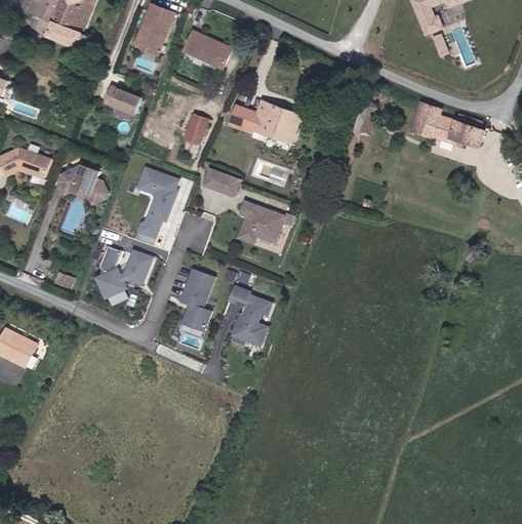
[(24,0),(21,8),(41,15),(36,30),(80,47),(98,0),(24,0)]
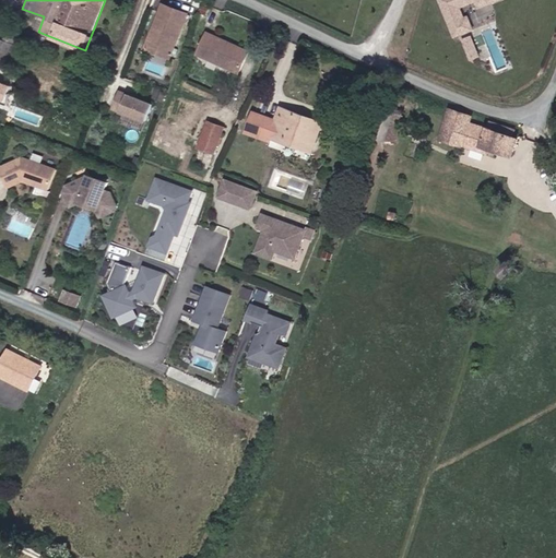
[(437,0),(451,37),(470,30),(464,18),(462,19),(458,9),(473,3),(475,9),(498,0),(437,0)]
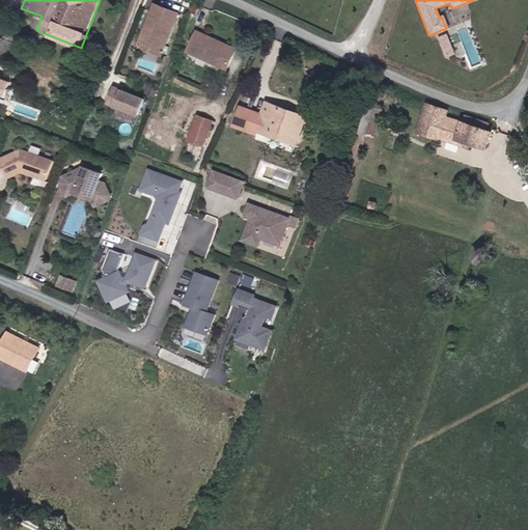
[(173,14),(153,5),(136,45),(158,53),(173,14)]
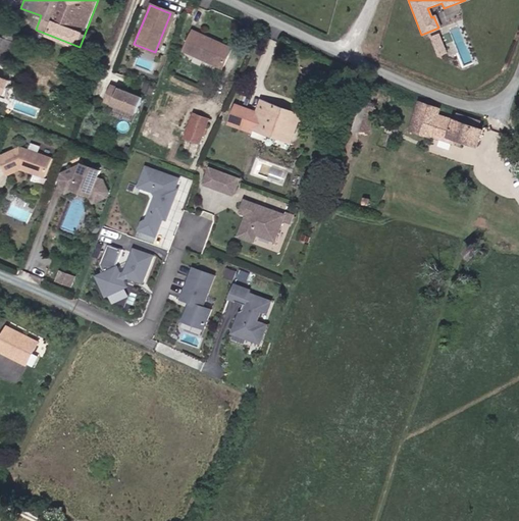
[(222,67),(231,47),(193,30),(184,50),(222,67)]
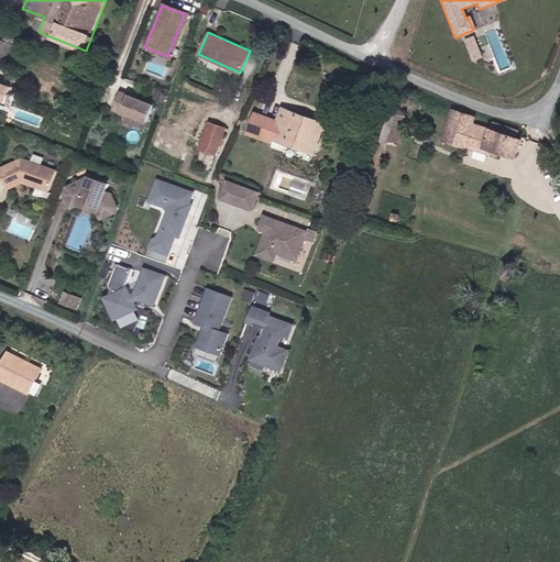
[(472,35),(463,40),(473,61),(482,56),(472,35)]
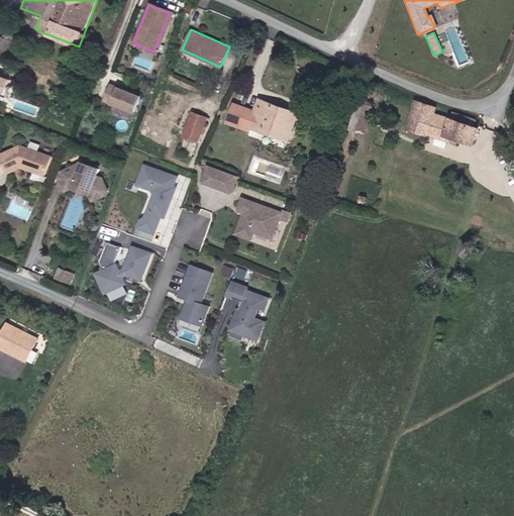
[(0,53),(6,56),(11,39),(0,35),(0,53)]
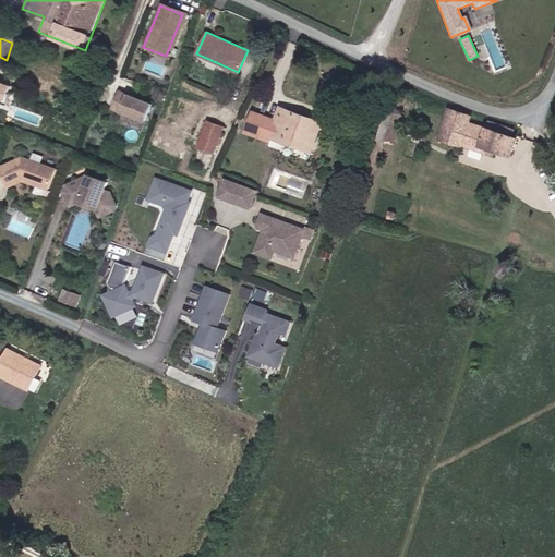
[(0,100),(3,101),(9,86),(0,82),(0,73),(0,100)]
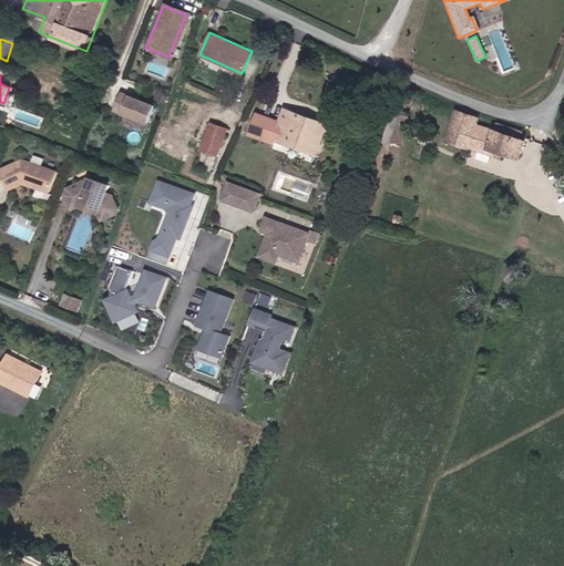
[(151,106),(121,94),(113,111),(144,123),(151,106)]
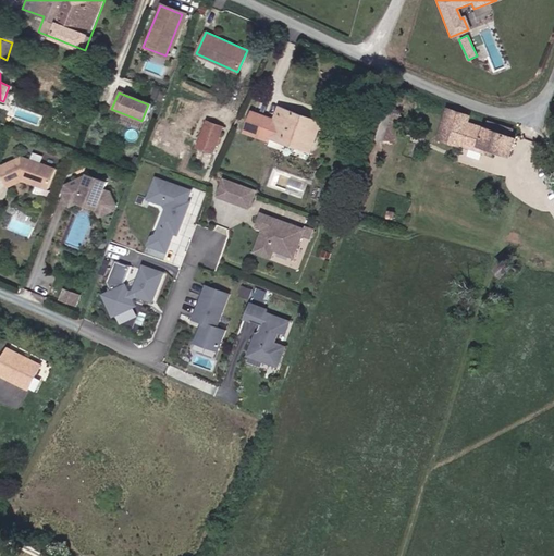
[(279,107),(277,113),(287,118),(290,111),(279,107)]
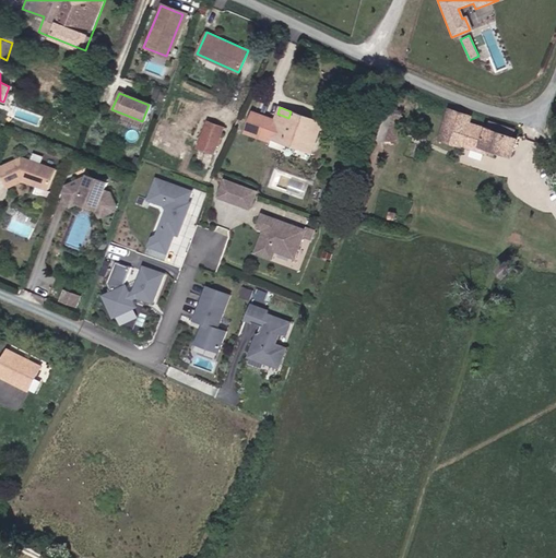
[(382,107),(377,141),(397,145),(402,111),(382,107)]
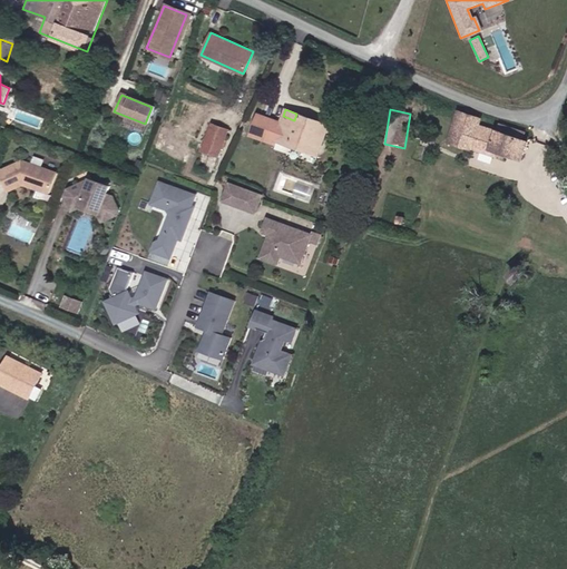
[(519,140),(521,134),(498,125),(496,133),(477,126),(479,118),(458,111),(447,141),(469,148),(469,147),(470,143),(502,154),(520,159),(526,141),(519,140)]
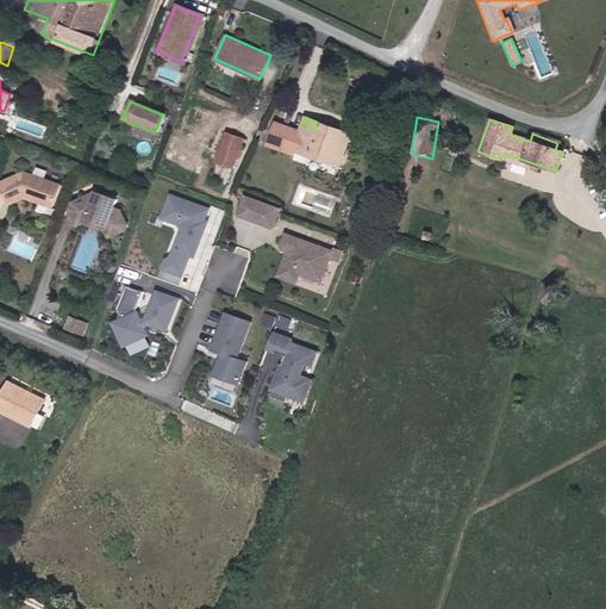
[(314,129),(303,124),(293,149),(336,165),(347,132),(317,122),(314,129)]
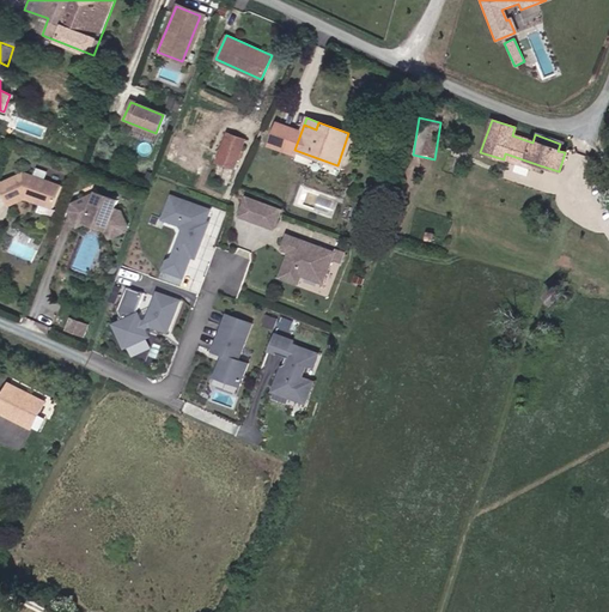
[(221,132),(212,159),(232,167),(243,139),(221,132)]
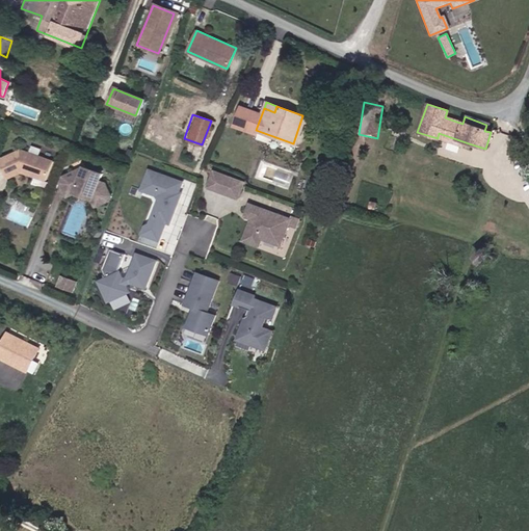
[(469,143),(439,133),(438,137),(468,148),(469,143)]
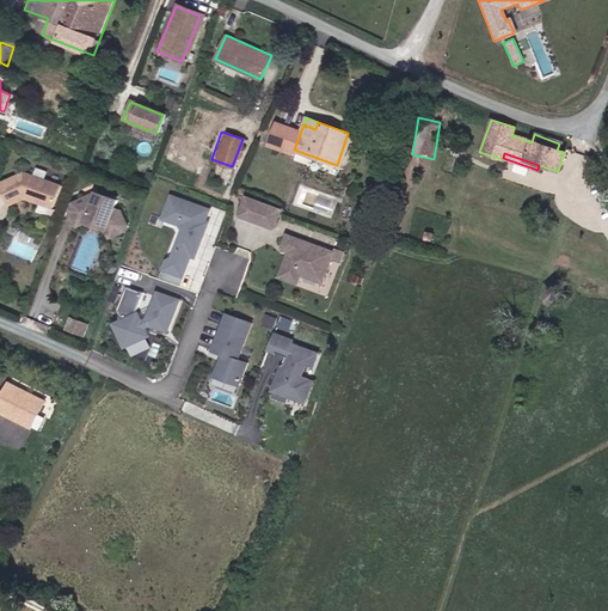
[(20,173),(0,183),(0,193),(6,206),(22,199),(50,208),(57,187),(20,173)]
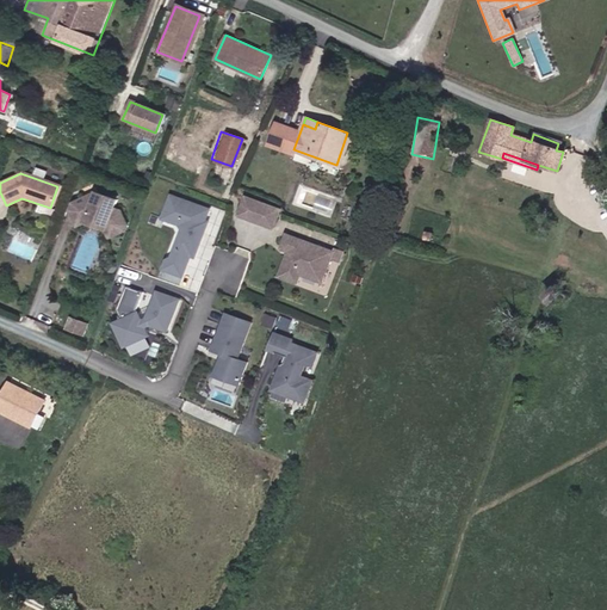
[(204,207),(159,191),(154,202),(162,205),(159,216),(177,222),(183,234),(177,250),(191,254),(202,226),(198,223),(204,207)]
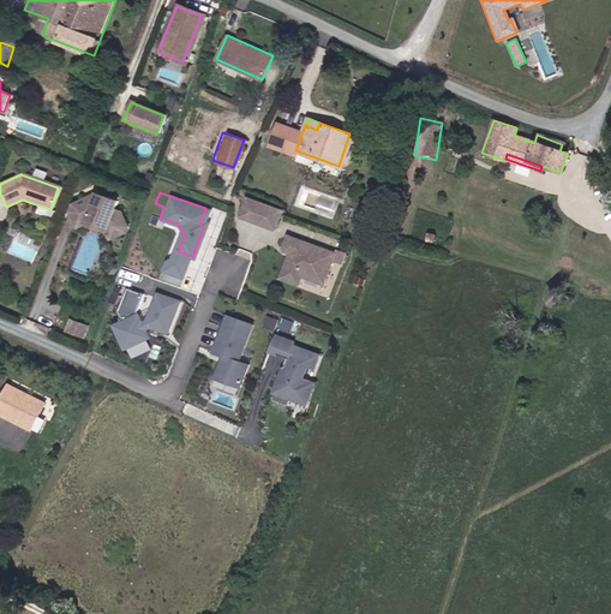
[(115,213),(111,210),(114,202),(94,194),(90,202),(83,198),(71,203),(77,220),(84,218),(103,225),(109,238),(120,233),(123,228),(115,213)]
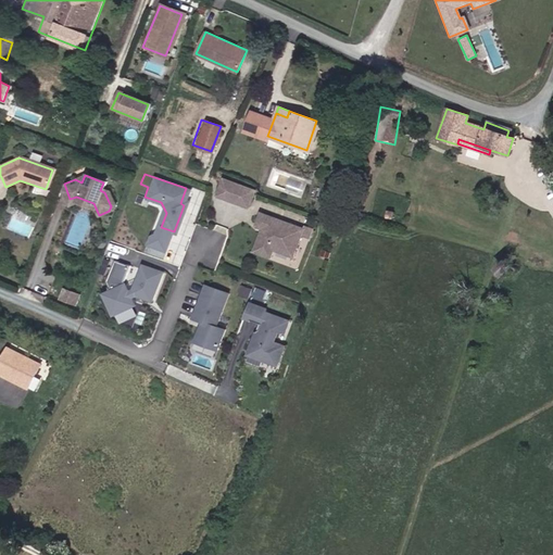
[(251,188),(220,176),(213,192),(244,204),(251,188)]
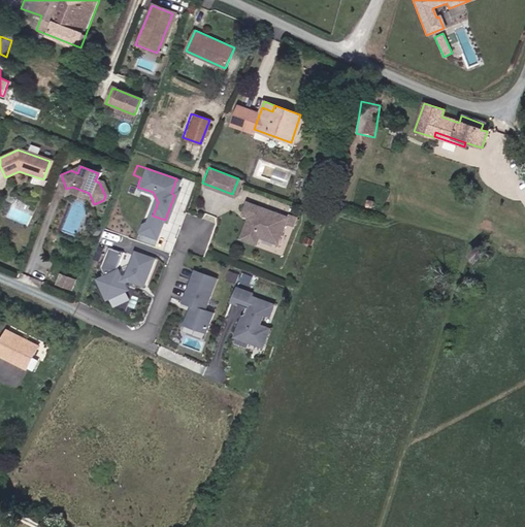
[(32,176),(31,182),(43,186),(45,180),(32,176)]
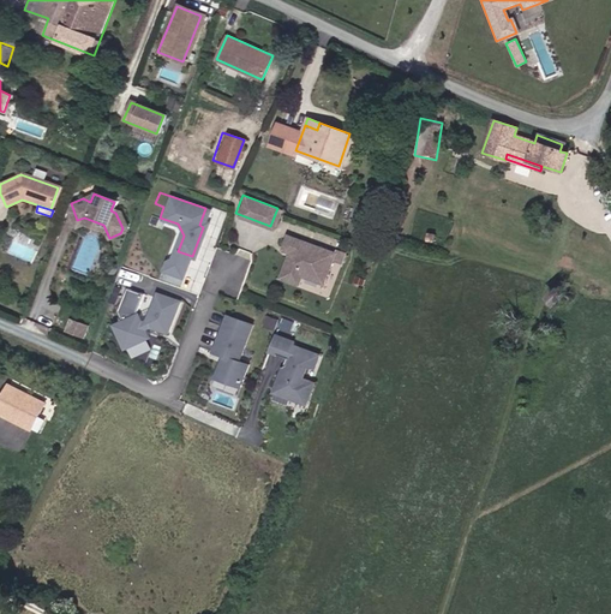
[(287,249),(279,274),(295,280),(299,272),(321,279),(329,255),(337,258),(341,249),(333,246),(331,249),(285,232),(280,246),(287,249)]
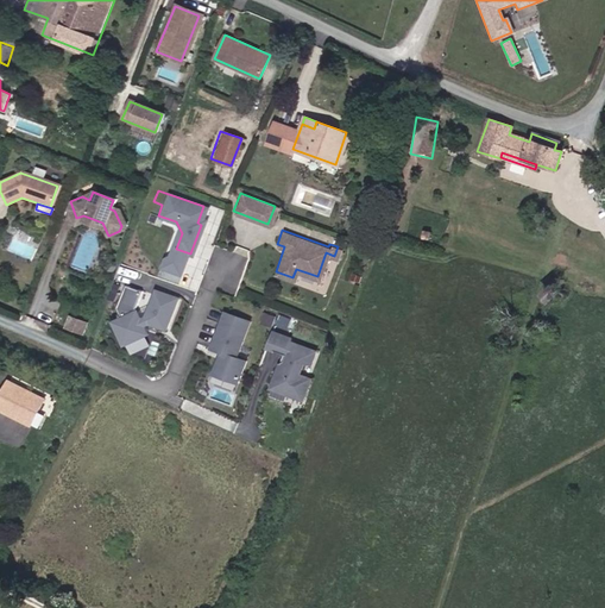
[(180,273),(183,259),(169,255),(163,257),(161,265),(180,273)]
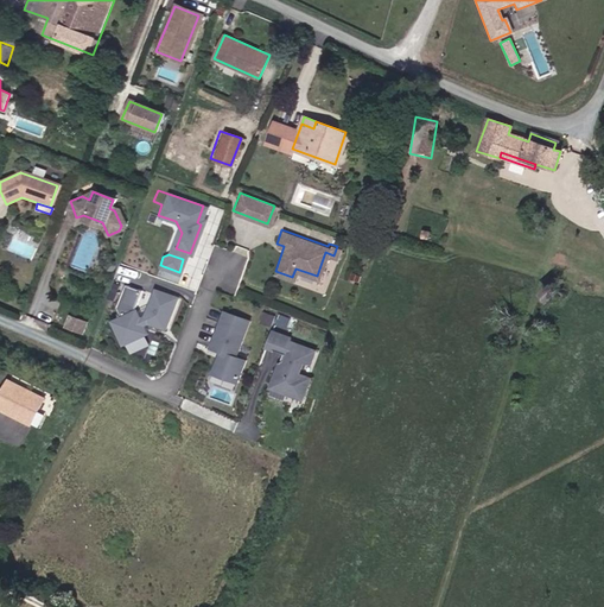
[(115,308),(120,317),(112,321),(122,345),(146,334),(142,326),(146,323),(164,329),(176,297),(153,290),(144,316),(139,318),(134,308),(140,291),(124,285),(115,308)]
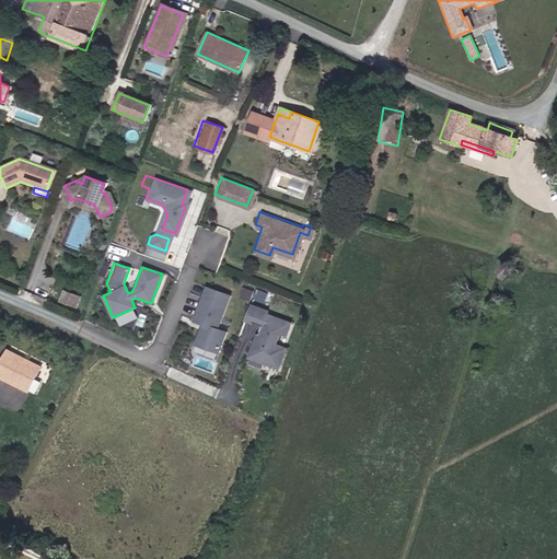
[(228,293),(205,284),(193,318),(202,322),(195,341),(218,350),(225,329),(217,326),(228,293)]
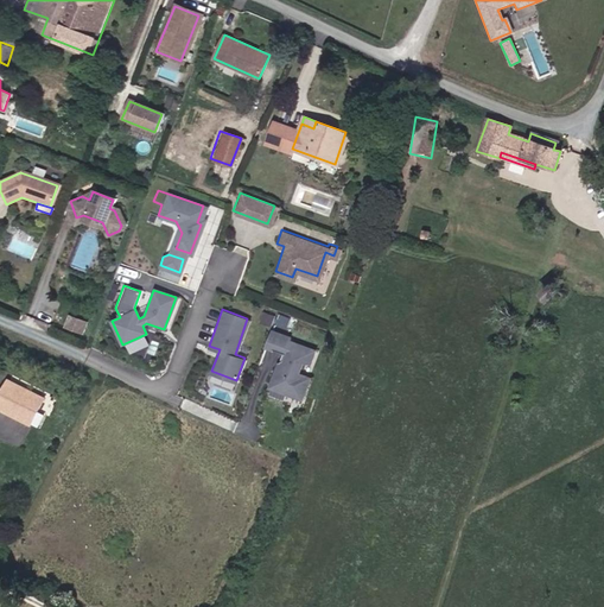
[(285,332),(290,317),(279,314),(273,328),(285,332)]
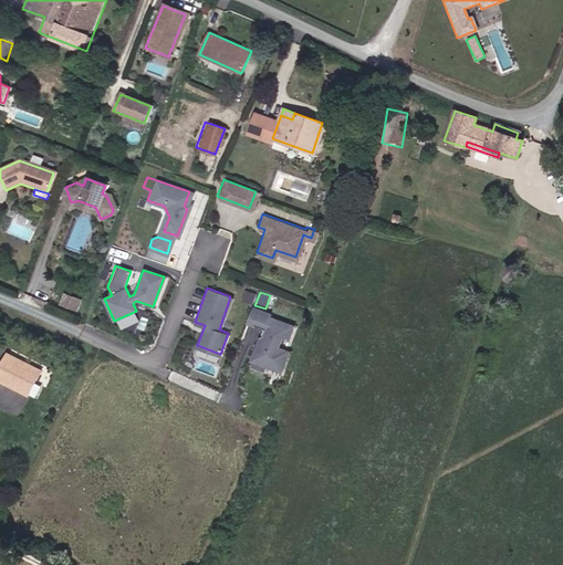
[(62,304),(77,309),(80,300),(65,295),(62,304)]
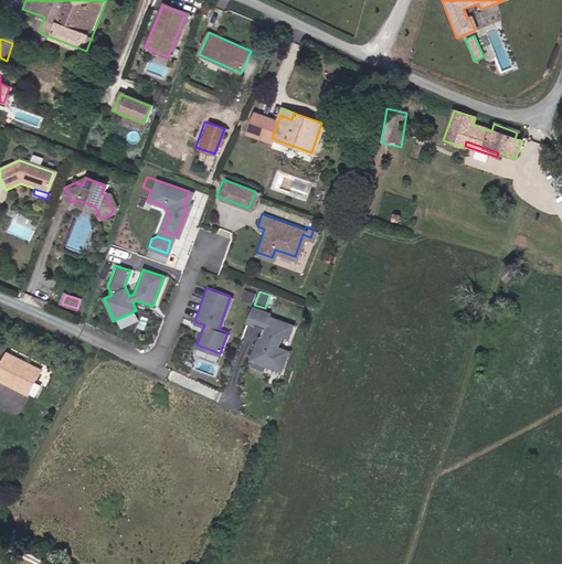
[(264,326),(253,358),(283,368),(289,349),(278,344),(283,332),(289,334),(294,322),(268,314),(268,310),(258,307),(253,321),(264,326)]
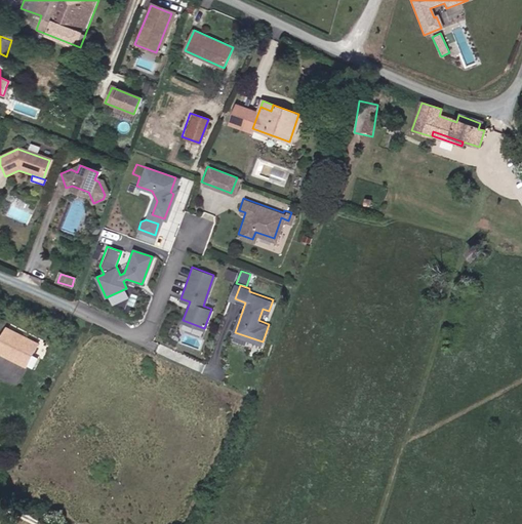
[(38,344),(7,328),(0,341),(0,352),(27,366),(34,352),(38,344)]
